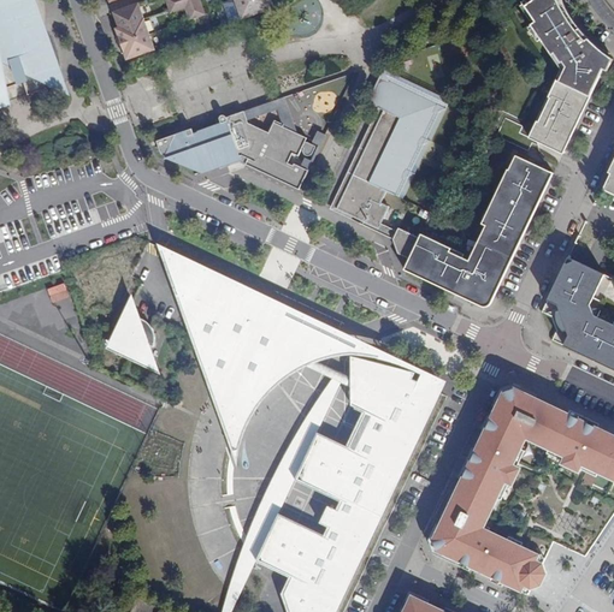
[(0,102),(7,101),(6,97),(7,97),(4,84),(19,78),(24,91),(55,81),(45,48),(40,49),(37,41),(41,40),(27,0),(22,0),(17,1),(17,0),(0,0),(0,102)]
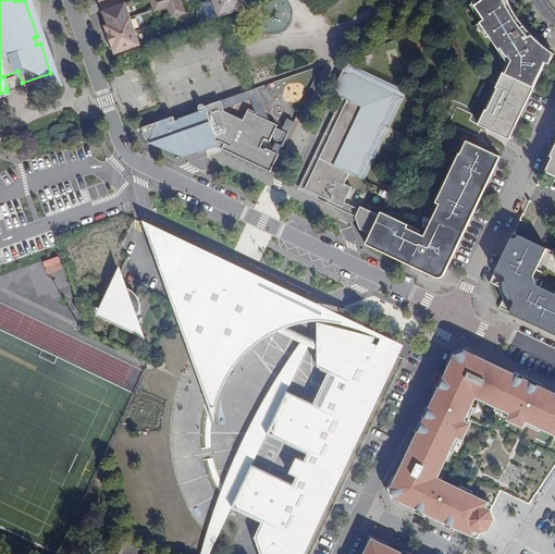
[(112,51),(138,42),(123,0),(100,9),(106,22),(102,23),(112,51)]
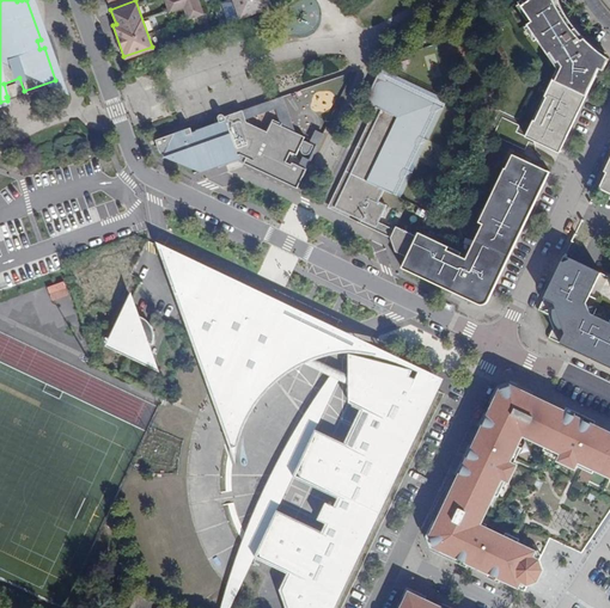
[(201,12),(196,0),(163,0),(166,10),(182,4),(185,17),(201,12)]
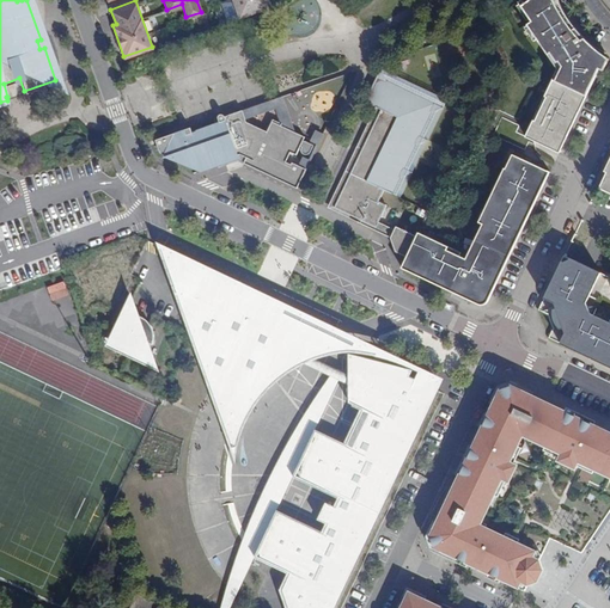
[(232,0),(238,16),(270,5),(268,0),(232,0)]
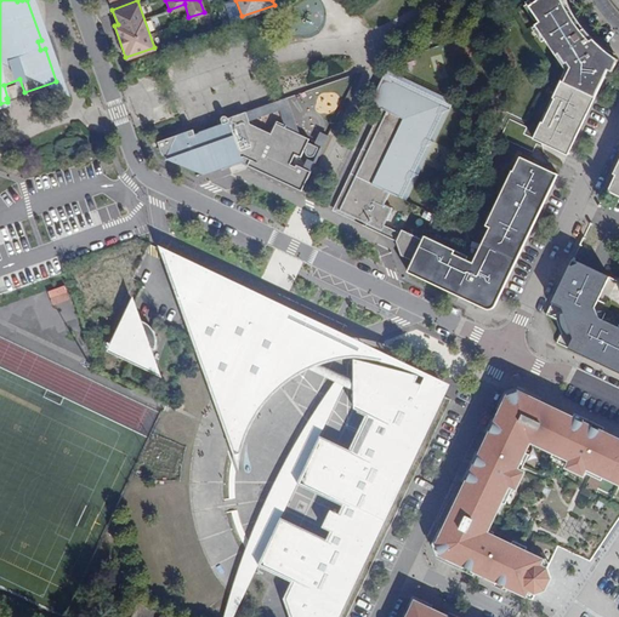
[(606,68),(612,55),(609,52),(606,50),(602,46),(600,43),(596,40),(592,36),(590,33),(586,29),(583,24),(579,21),(577,17),(574,13),(572,10),(569,6),(567,3),(566,0),(527,0),(540,18),(535,22),(557,52),(562,49),(572,62),(562,81),(558,79),(532,136),(566,153),(567,148),(566,144),(571,135),(573,135),(606,68)]
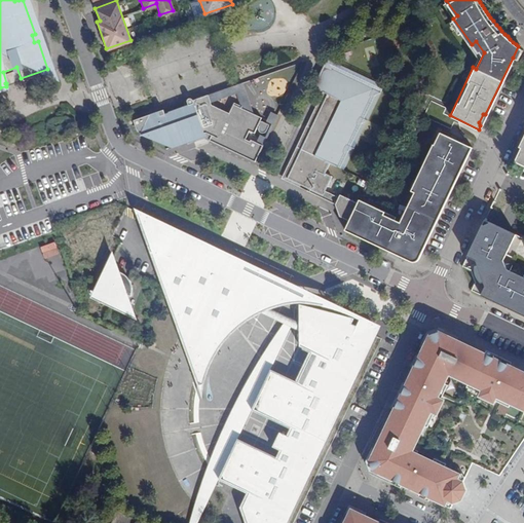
[(476,41),(472,44),(479,53),(473,67),(476,69),(484,52),(476,41)]
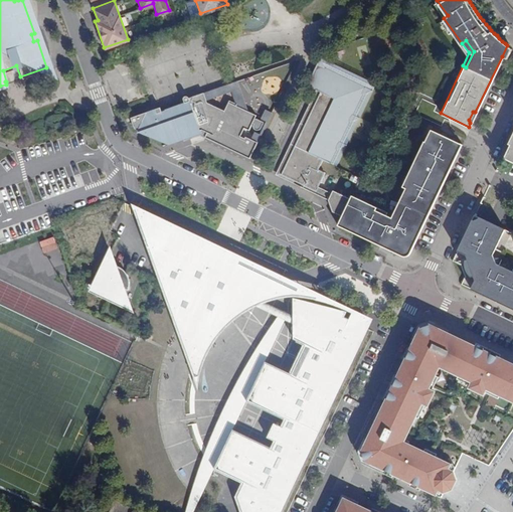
[(510,46),(507,45),(502,56),(505,57),(510,46)]
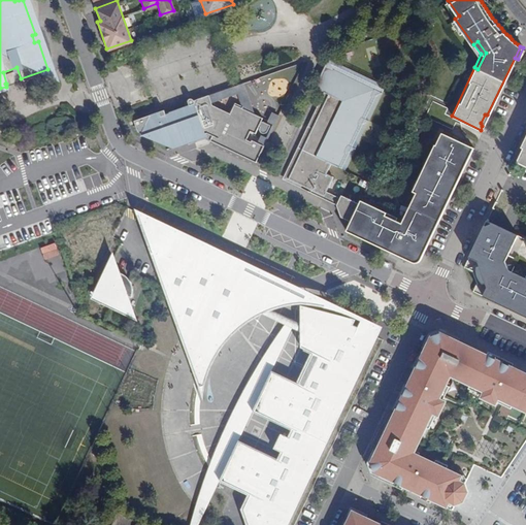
[(351,145),(344,142),(348,136),(350,137),(357,123),(363,121),(367,119),(364,118),(358,115),(361,108),(363,109),(370,94),(376,92),(380,91),(331,68),(327,56),(314,85),(322,89),(316,103),(306,124),(310,127),(287,176),(308,188),(307,190),(321,197),(331,175),(325,172),(330,162),(336,165),(343,152),(354,146),(351,145)]
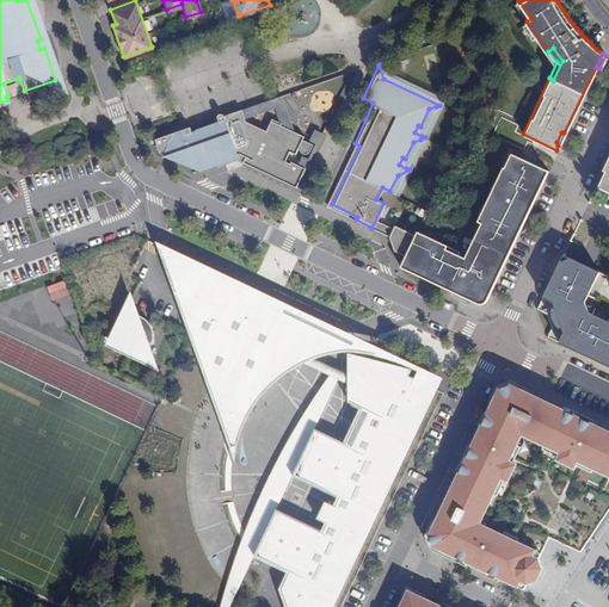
[(259,168),(294,185),(297,186),(306,167),(291,161),(290,162),(285,160),(290,150),(296,153),(300,144),(301,146),(301,148),(302,152),(305,153),(307,153),(309,152),(313,143),(305,140),(303,140),(302,140),(305,135),(289,128),(301,124),(290,92),(246,107),(248,116),(276,106),(283,125),(281,124),(282,123),(272,118),(266,130),(246,121),(243,109),(225,115),(223,113),(222,112),(220,112),(219,113),(219,116),(220,122),(196,130),(197,131),(192,132),(191,127),(157,140),(160,152),(202,171),(219,166),(219,167),(238,160),(259,169),(259,168)]
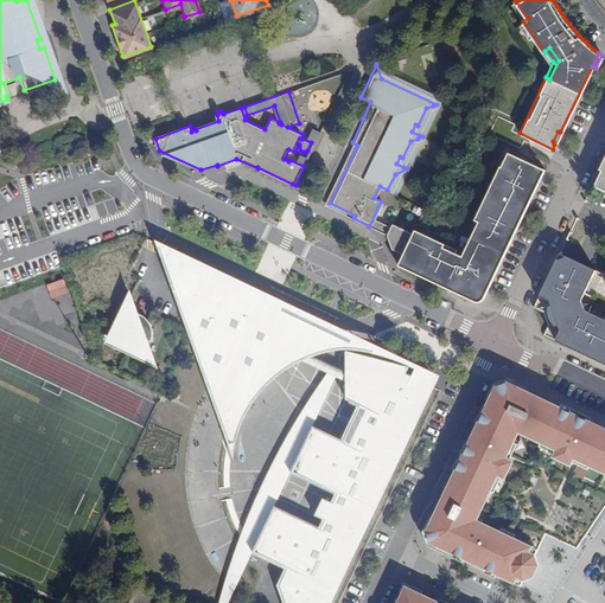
[(433,106),(426,108),(418,126),(415,124),(412,132),(419,135),(433,106)]
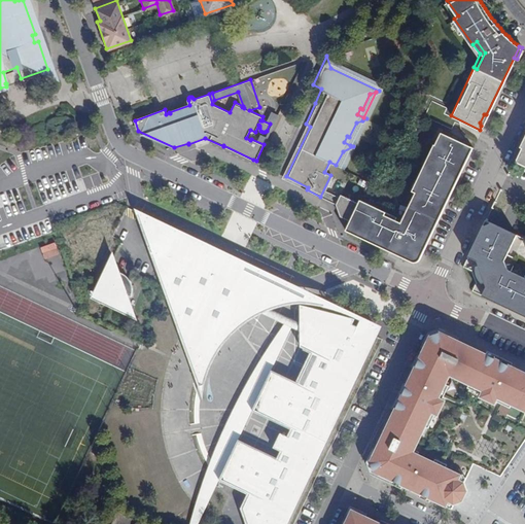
[(362,120),(356,123),(349,137),(347,136),(344,142),(350,145),(362,120)]
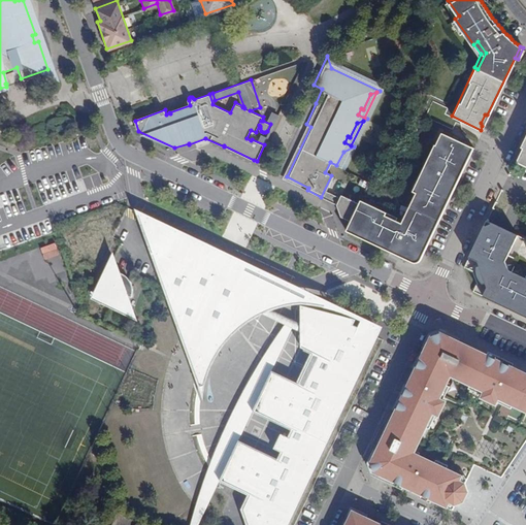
[(458,176),(472,145),(440,131),(434,143),(432,143),(427,156),(430,157),(419,179),(417,178),(411,190),(414,192),(400,222),(394,219),(384,214),(385,211),(359,199),(357,202),(349,219),(346,227),(344,229),(359,236),(368,241),(405,259),(407,259),(411,259),(412,259),(414,258),(416,258),(417,257),(418,256),(420,255),(421,253),(422,251),(431,232),(437,219),(445,204),(453,187),(458,176)]
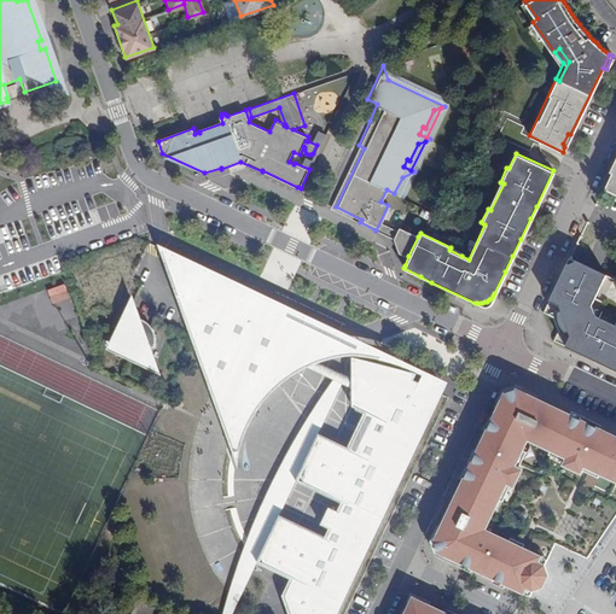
[(615,155),(609,171),(609,173),(602,187),(615,193),(615,155)]
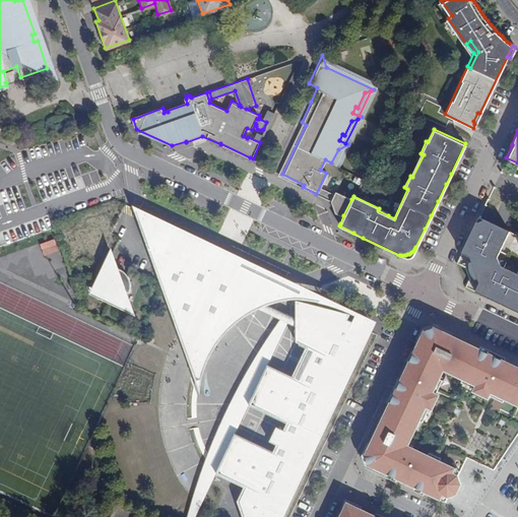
[(343,215),(351,199),(334,191),(330,200),(334,210),(343,215)]
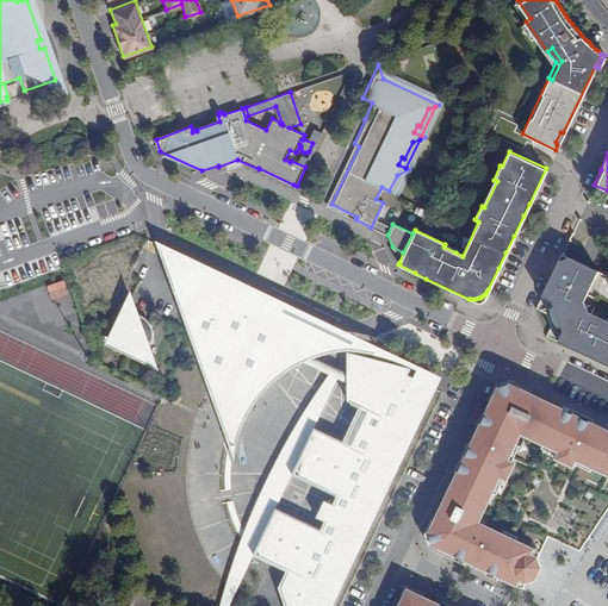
[(279,310),(281,301),(160,243),(163,254),(279,310)]
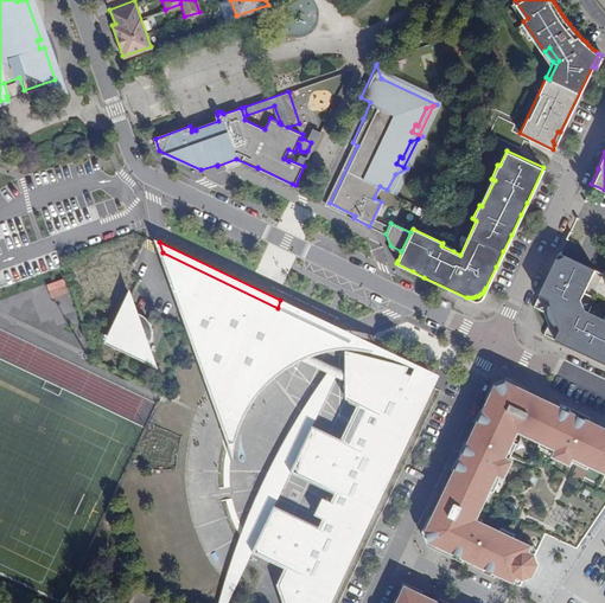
[(604,319),(583,309),(579,297),(593,268),(558,251),(532,307),(540,308),(546,324),(541,333),(604,363),(604,319)]
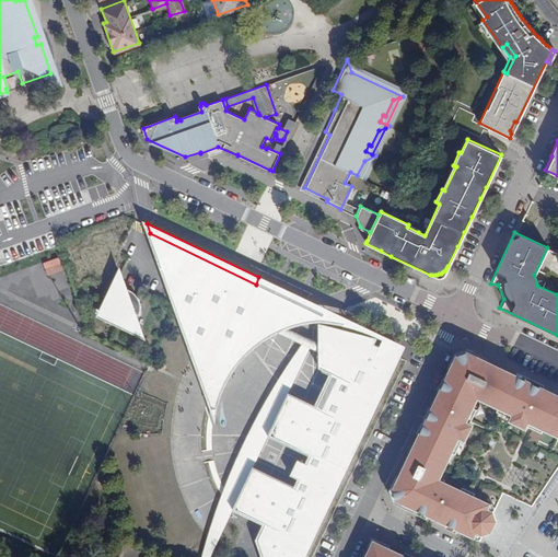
[(183,278),(184,281),(169,287),(190,350),(230,336),(256,285),(150,233),(162,268),(183,278)]
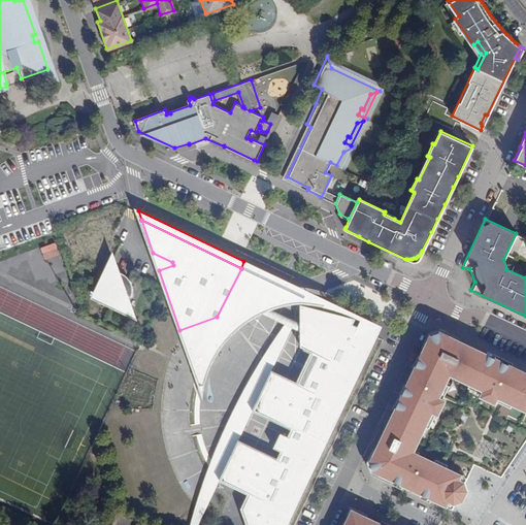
[(173,265),(172,262),(153,253),(159,270),(173,265)]
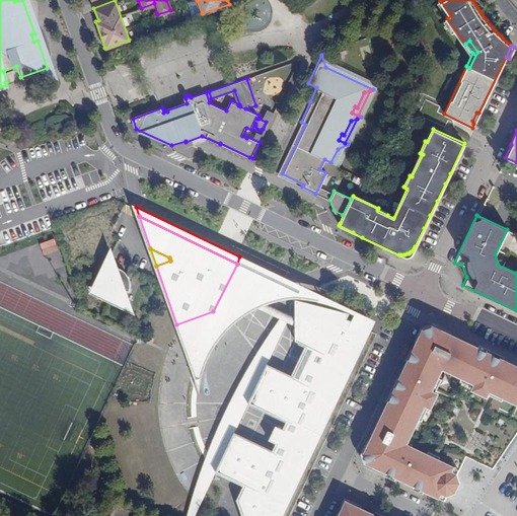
[(128,295),(126,294),(127,290),(130,291),(130,290),(131,288),(131,286),(131,283),(131,281),(131,279),(130,277),(129,275),(128,274),(127,272),(125,271),(123,269),(114,265),(116,259),(108,255),(102,270),(103,270),(99,279),(98,278),(97,289),(99,294),(132,309),(128,295)]
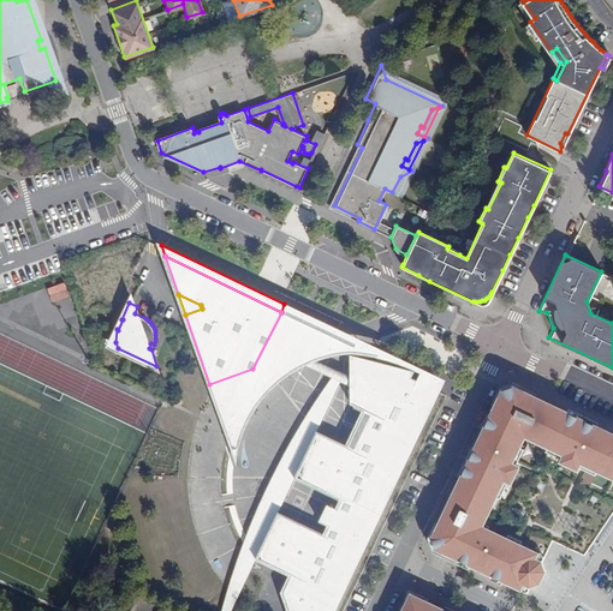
[(414,366),(284,304),(281,312),(269,335),(275,339),(277,336),(277,334),(279,330),(281,327),(283,324),(285,323),(287,322),(291,321),(293,321),(297,321),(301,321),(304,322),(308,323),(313,328),(314,330),(315,333),(316,335),(316,339),(316,342),(316,345),(315,348),(313,351),(313,353),(310,355),(311,355),(316,354),(321,353),(326,352),(333,351),(339,351),(344,351),(350,349),(355,351),(361,351),(367,351),(374,353),(380,354),(385,355),(392,358),(398,359),(405,363),(414,366)]
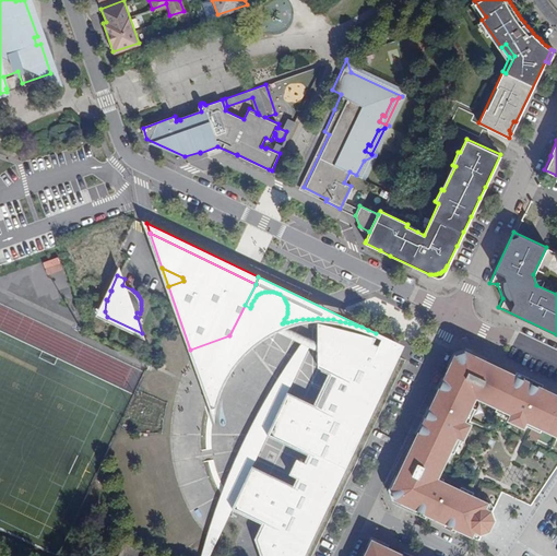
[(243,310),(229,335),(190,350),(196,366),(236,353),(240,349),(245,345),(249,342),(252,339),(258,336),(261,333),(267,331),(270,329),(265,328),(264,327),(261,327),(260,326),(257,323),(255,321),(253,320),(252,318),(251,315),(243,310)]
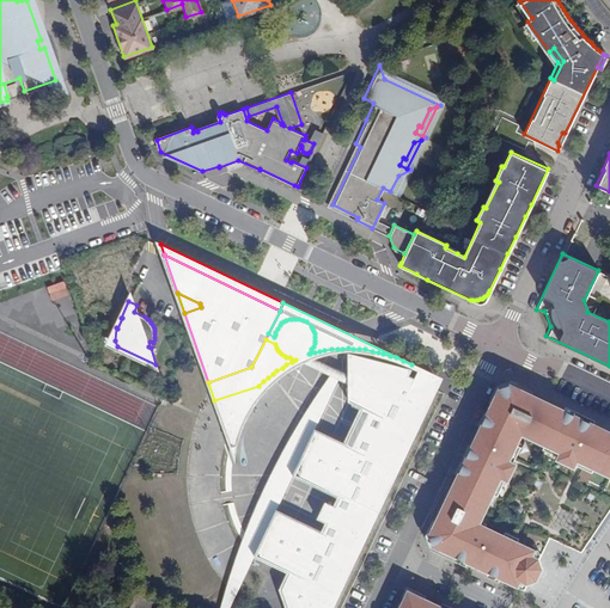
[(345,401),(360,409),(343,444),(315,430),(293,476),(339,496),(334,507),(322,501),(313,517),(325,522),(321,533),(276,511),(255,556),(290,572),(280,593),(286,607),(321,607),(324,602),(330,605),(364,535),(357,532),(361,521),(368,524),(401,455),(395,452),(401,440),(407,443),(434,386),(435,382),(435,380),(434,378),(434,376),(433,374),(431,372),(425,369),(424,369),(421,369),(419,369),(416,372),(415,373),(414,374),(413,375),(408,373),(410,368),(345,351),(345,401)]
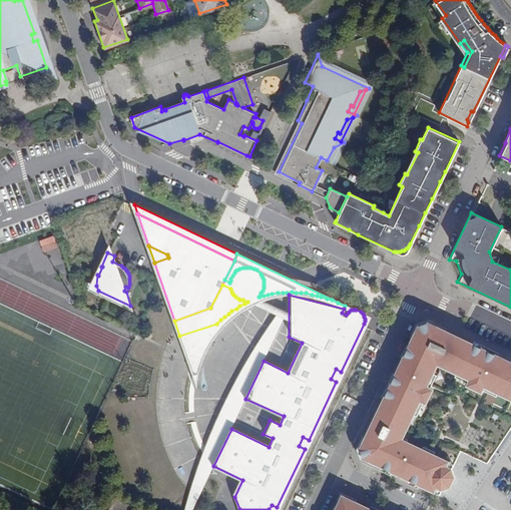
[(189,509),(282,315),(279,313),(275,318),(272,324),(267,331),(262,339),(257,347),(252,354),(248,361),(244,367),(241,373),(237,380),(233,387),(229,393),(225,402),(222,409),(219,415),(216,421),(214,427),(211,433),(209,439),(206,447),(202,455),(199,463),(196,473),(194,479),(191,487),(189,495),(186,503),(183,509),(189,509)]
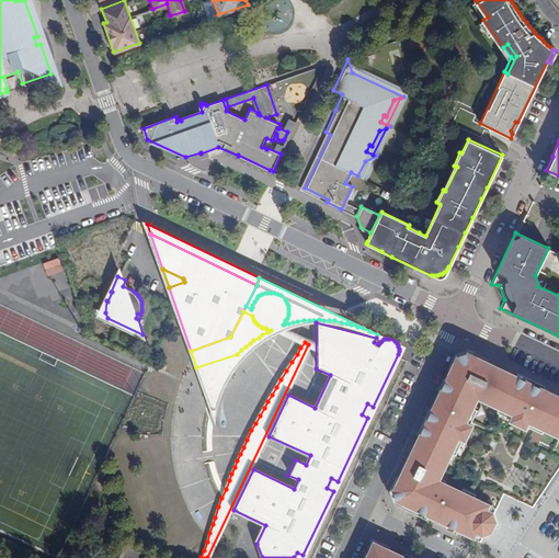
[(558,395),(467,351),(457,354),(392,489),(396,499),(479,538),(482,533),(490,530),(495,520),(492,511),(502,490),(531,504),(558,462),(558,395)]
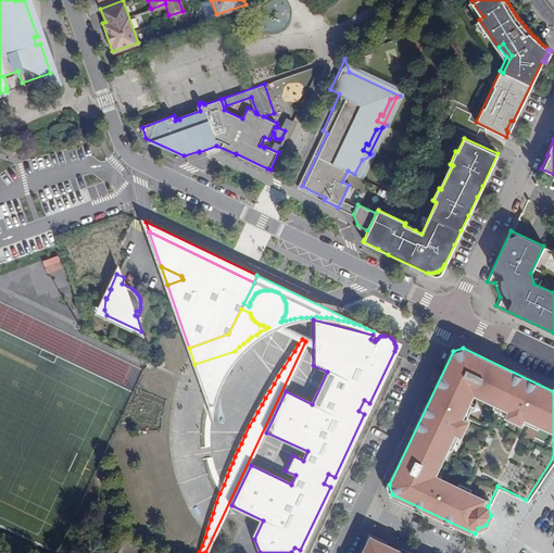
[(214,381),(216,377),(218,373),(222,368),(224,365),(226,361),(229,359),(233,354),(235,351),(194,364),(208,400),(209,396),(211,391),(212,387),(214,381)]
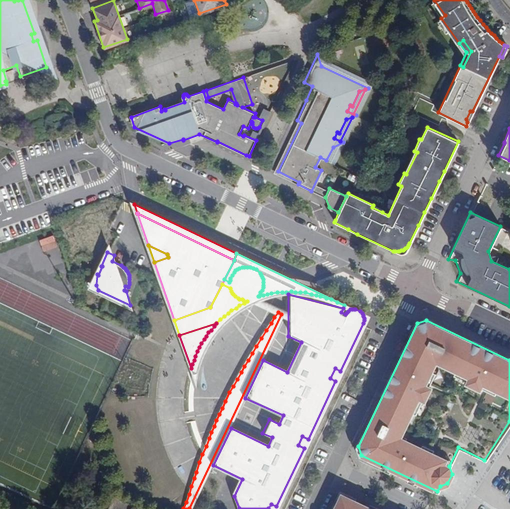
[(374,508),(340,493),(332,508),(374,508)]
